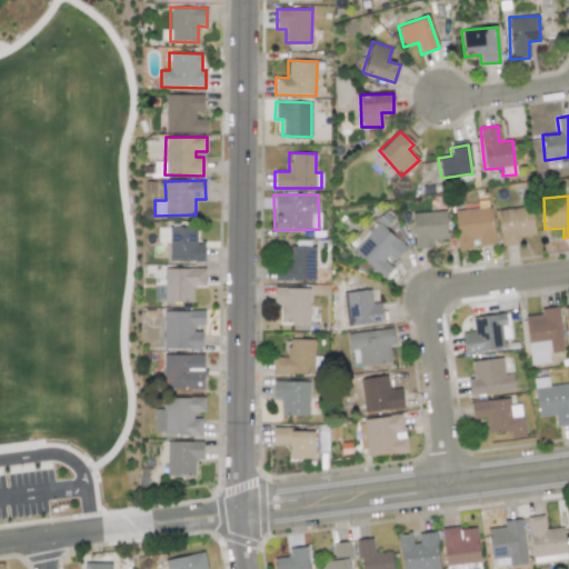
[(535,236),(531,206),(498,209),(501,246),(520,245),(519,237),(535,236)]
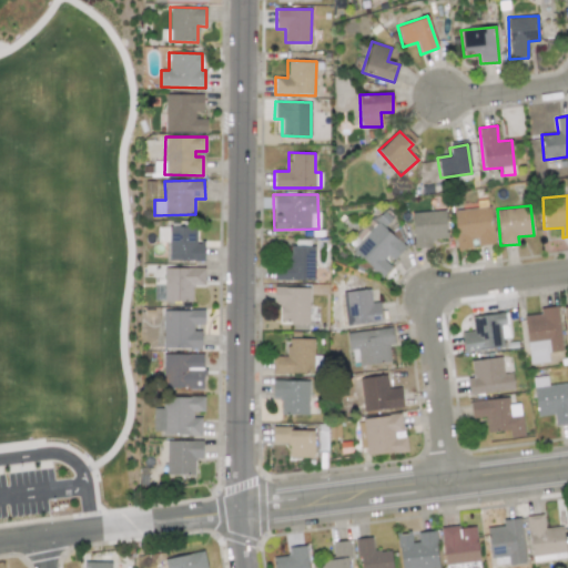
[(457,250),(475,249),(474,245),(494,244),(490,206),(453,210),(457,250)]
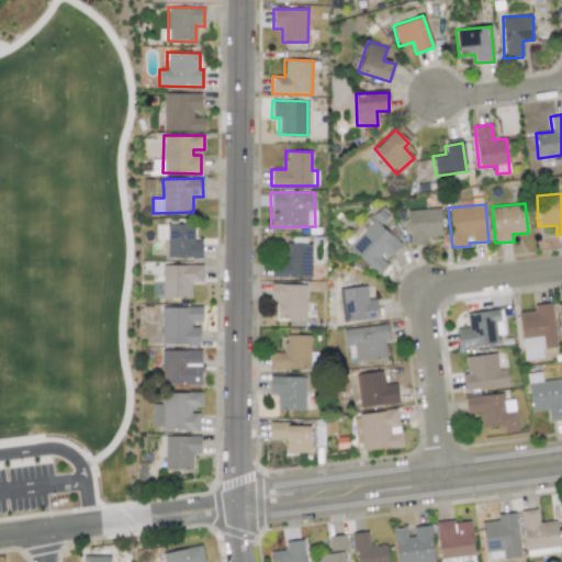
[(408,246),(427,246),(427,237),(441,236),(441,209),(407,210),(408,246)]
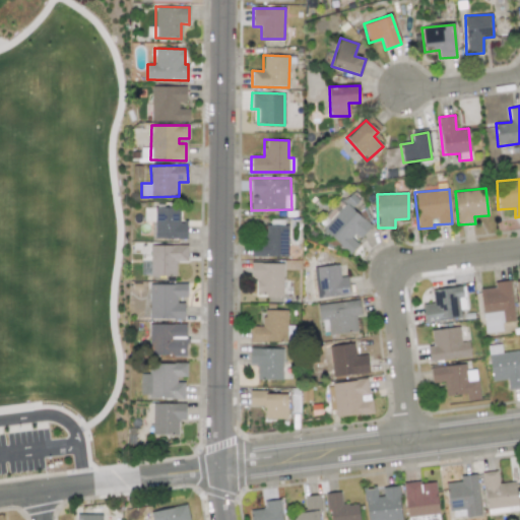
[(371,224),(350,208),(353,204),(342,196),(331,209),(334,212),(321,229),(350,253),(360,242),(358,241),(371,224)]
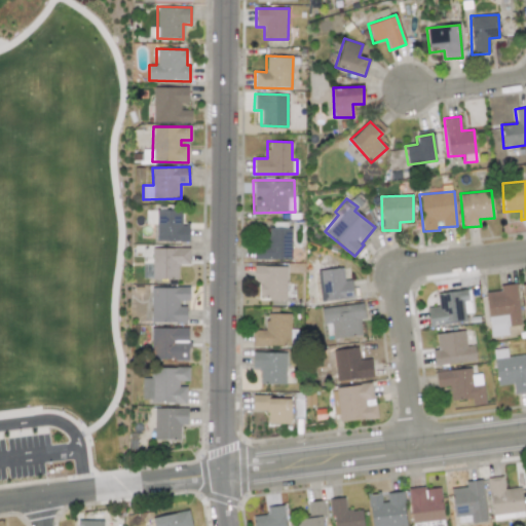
[(155,210),(156,241),(189,240),(188,223),(182,223),(181,209),(155,210)]
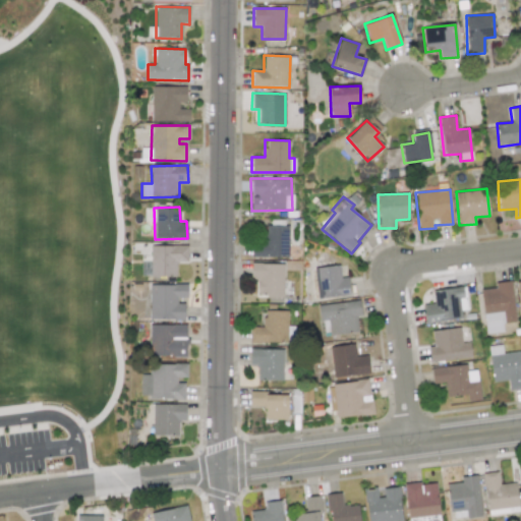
[(288,257),(289,225),(265,225),(264,241),(251,241),(250,256),(288,257)]
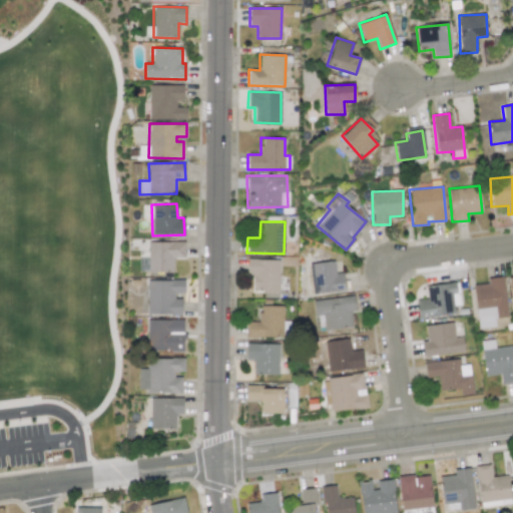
[(147,241),(148,273),(173,273),(172,258),(184,258),(184,241),(147,241)]
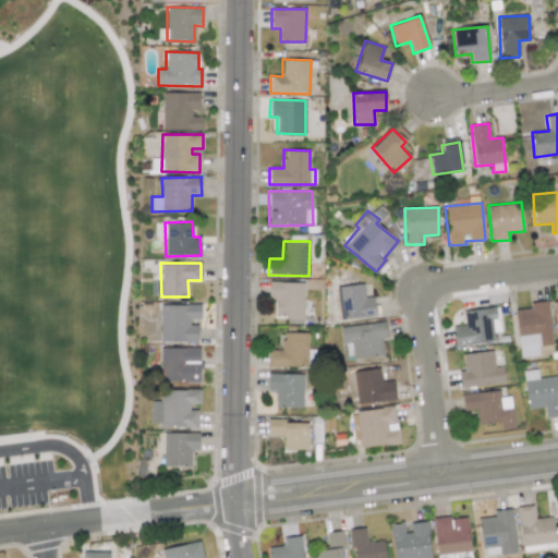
[(304,282),(268,281),(268,301),(275,302),(274,317),(303,318),(304,282)]
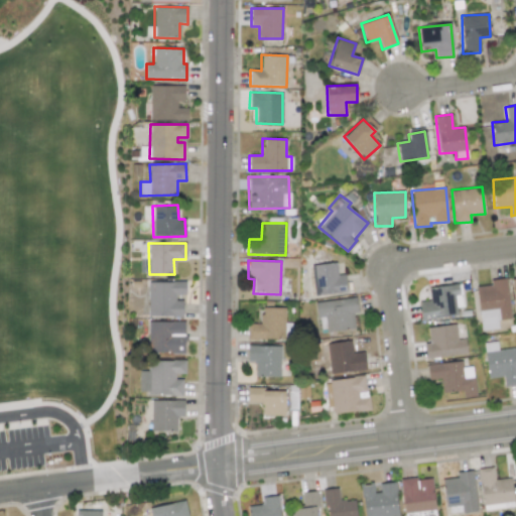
[(347,291),(344,274),(338,275),(336,262),(310,266),(315,296),(347,291)]
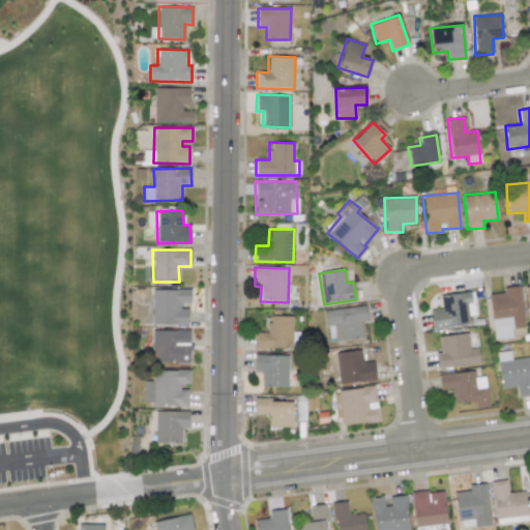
[(525,327),(520,286),(503,288),(504,293),(489,294),(495,340),(511,337),(510,329),(525,327)]
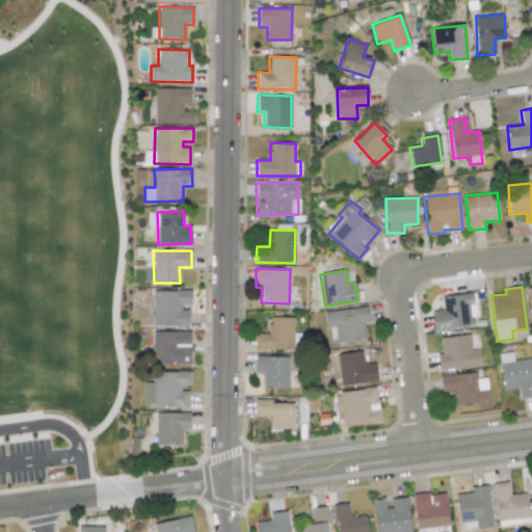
[(152,326),(188,326),(188,307),(191,307),(191,291),(152,290),(152,326)]
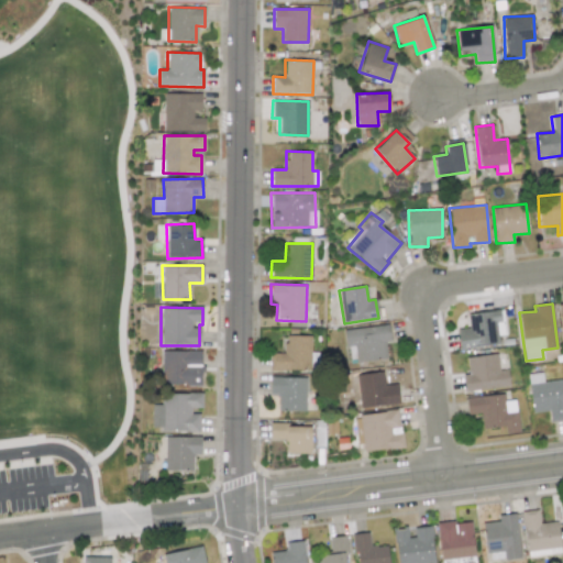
[(498,344),(497,335),(504,334),(501,309),(467,313),(468,328),(456,329),(459,349),(498,344)]
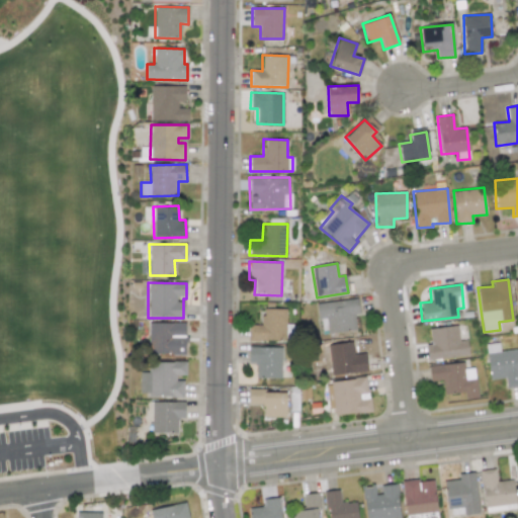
[(355,330),(354,315),(358,314),(357,299),(318,301),(320,332),(355,330)]
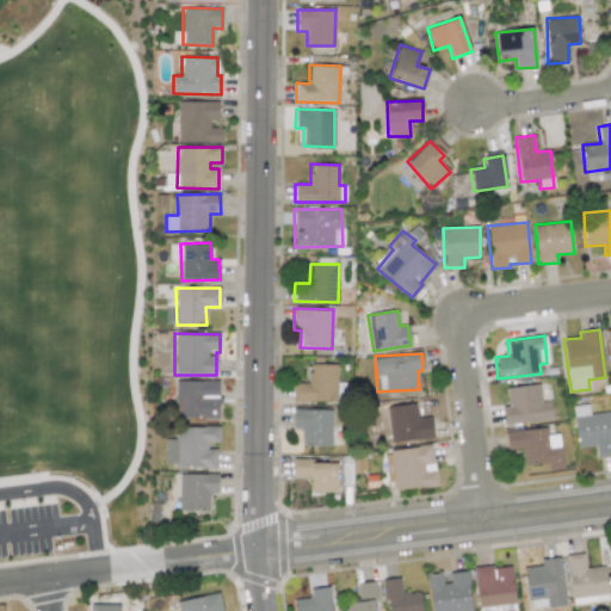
[(292,403),(337,402),(335,363),(309,364),(309,383),(292,383),(292,403)]
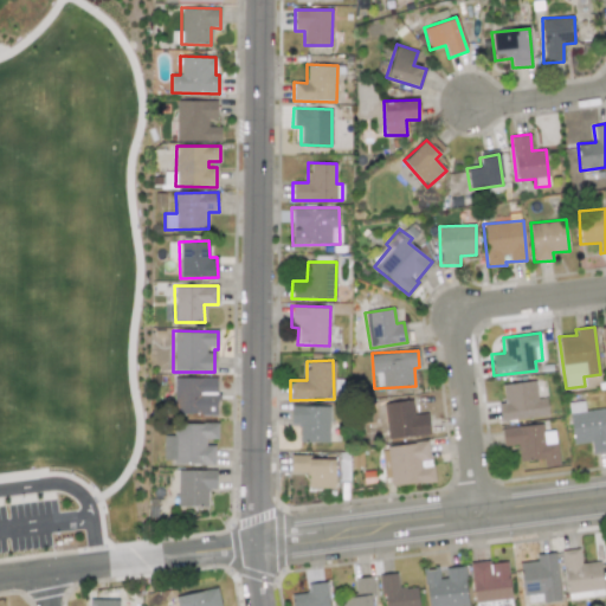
[(217,378),(174,378),(173,414),(217,414),(217,378)]
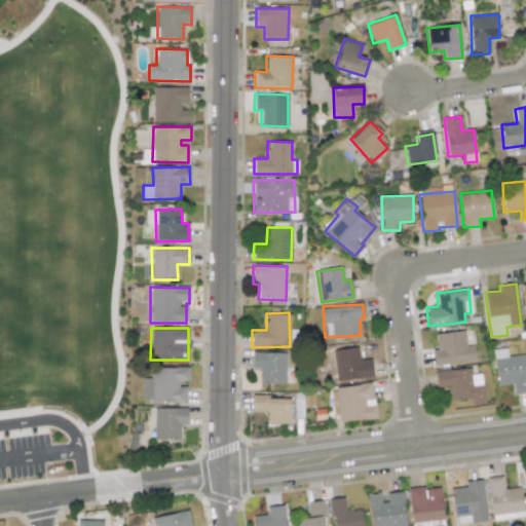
[(436,333),(437,349),(433,349),(433,364),(475,363),(475,345),(465,346),(464,332),(436,333)]
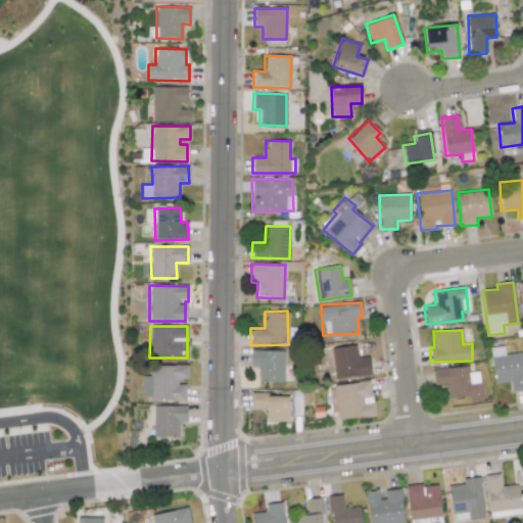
[(371,375),(369,357),(358,358),(357,345),(323,349),(324,366),(333,365),(334,379),(371,375)]
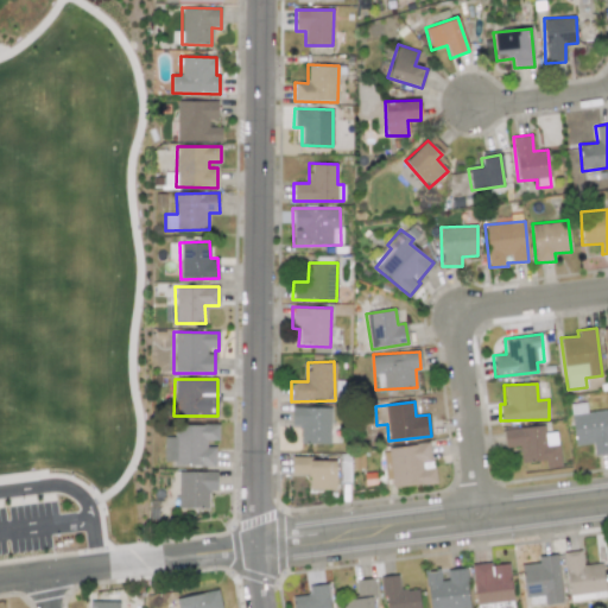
[(574,445),(591,444),(593,456),(607,454),(607,418),(607,410),(586,412),(586,403),(570,404),(574,445)]
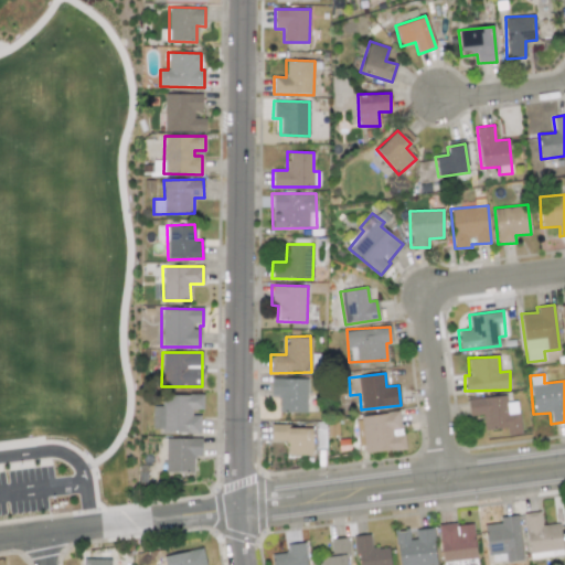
[(307,379),(270,377),(270,396),(279,396),(278,412),(307,413),(307,379)]
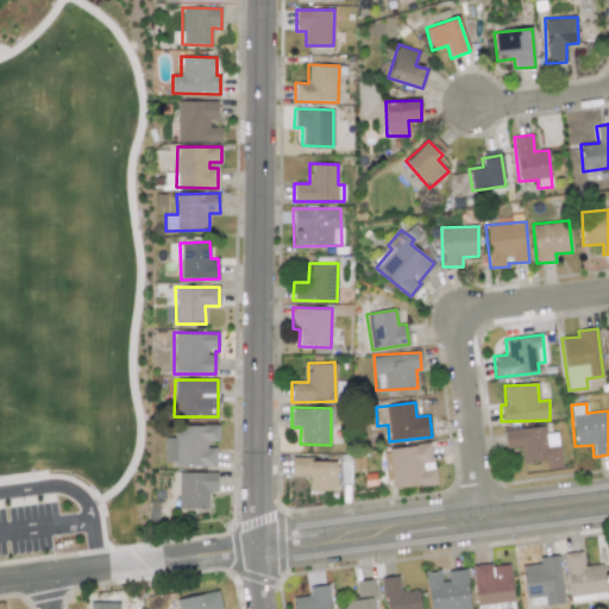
[(163,438),(164,462),(174,462),(174,468),(215,466),(215,444),(219,444),(218,425),(175,426),(175,438),(163,438)]
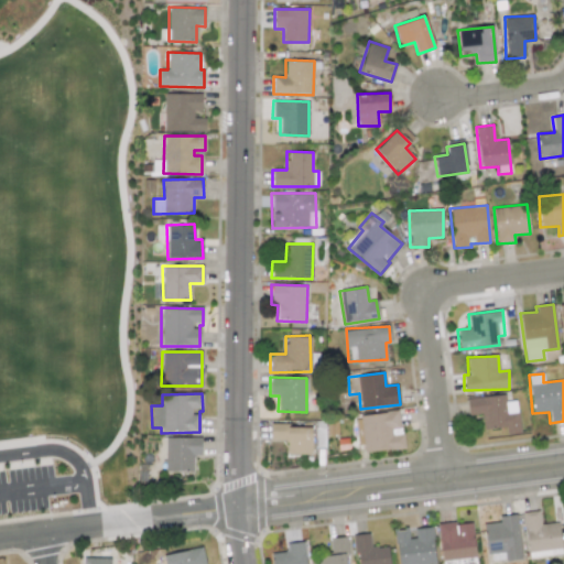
[(468,415),(481,413),(484,430),(506,426),(506,435),(519,433),(516,401),(506,402),(505,394),(466,399),(468,415)]
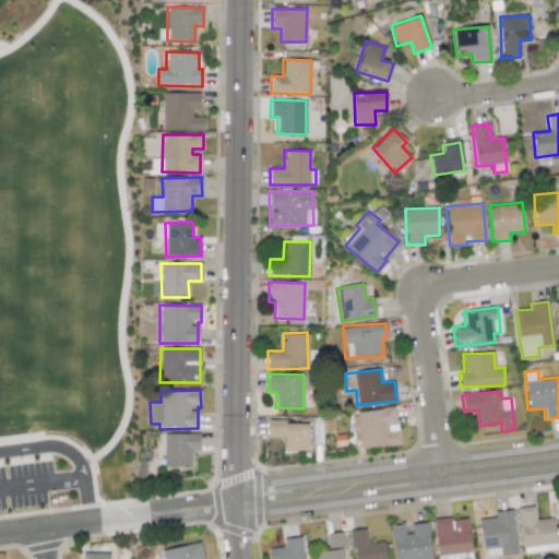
[(356,449),(399,444),(395,407),(353,412),(356,449)]
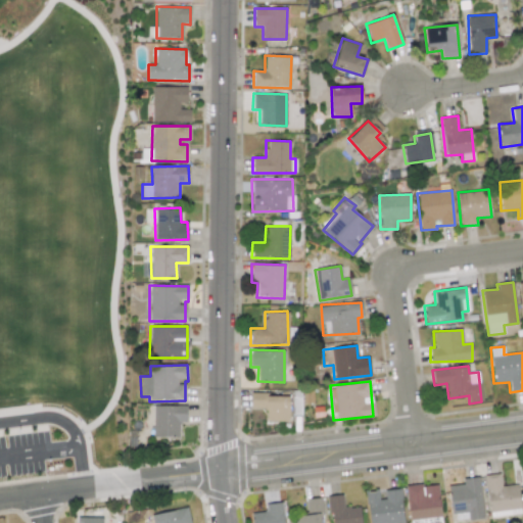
[(289,421),(289,394),(250,394),(250,408),(266,408),(266,421),(289,421)]
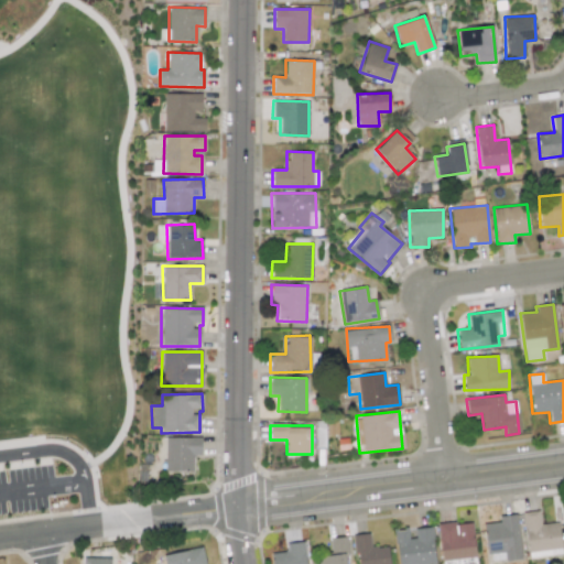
[(201,437),(165,437),(164,470),(193,472),(193,455),(201,455),(201,437)]
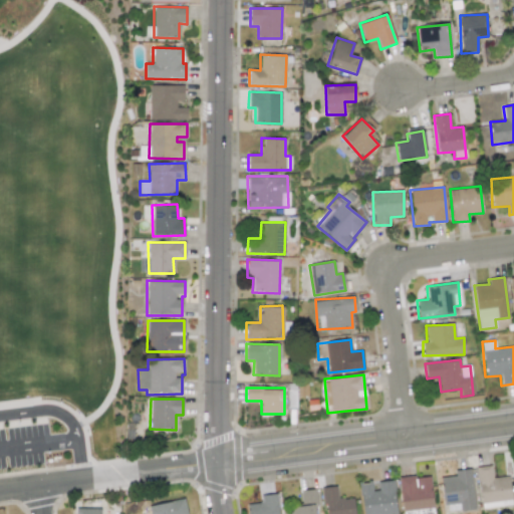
[(509,476),(492,478),(491,465),(476,467),(480,504),(511,501),(509,476)]
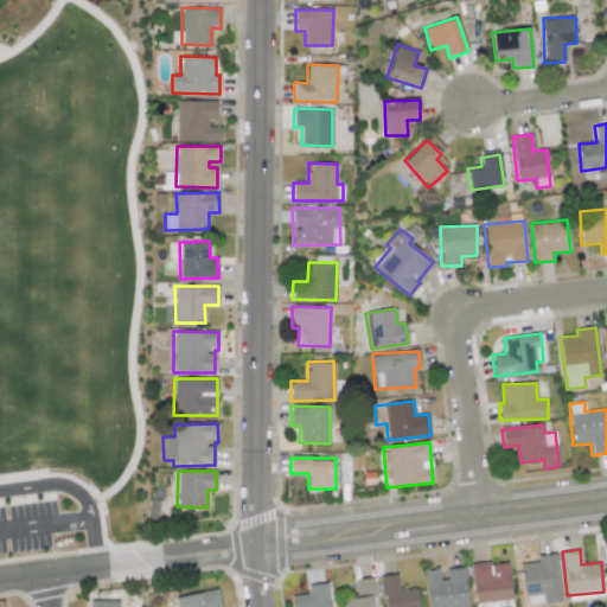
[(561,601),(555,553),(536,555),(537,562),(521,563),(525,604),(540,601),(540,604),(561,601)]
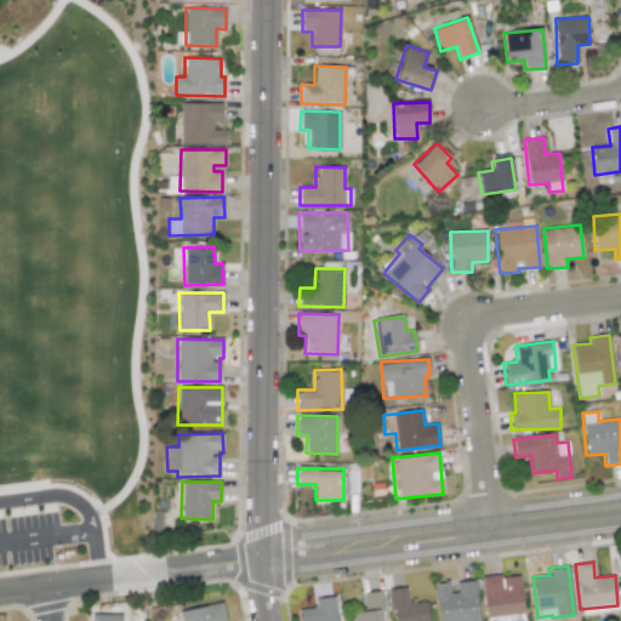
[(480,579),(486,619),(524,614),(518,574),(480,579)]
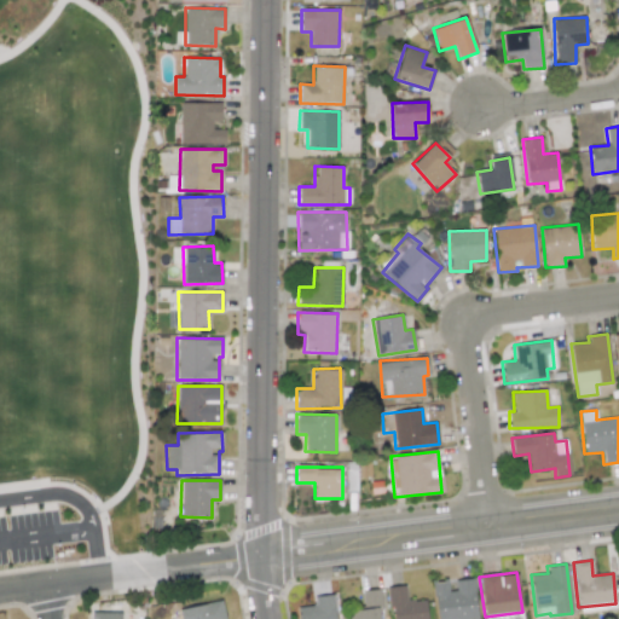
[(435,618),(475,618),(475,579),(434,582),(435,618)]
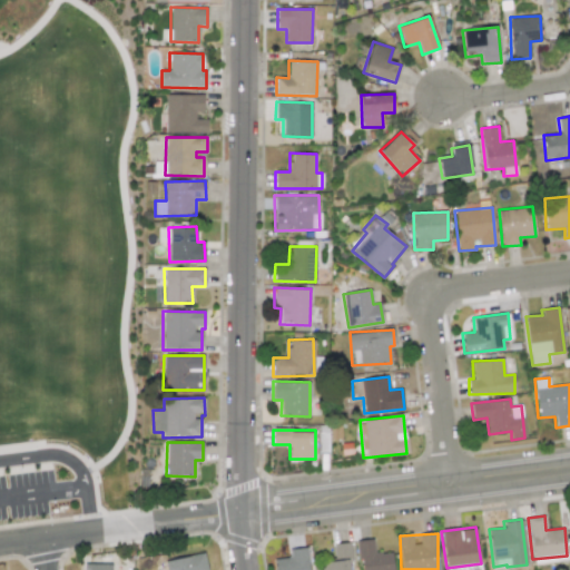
[(393,569),(392,551),(374,553),(373,539),(356,541),(360,569),(393,569)]
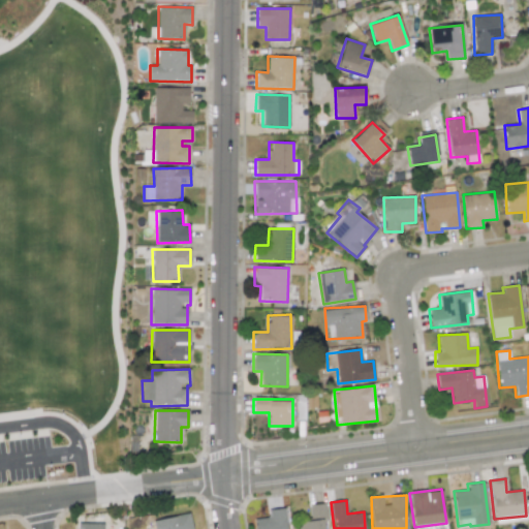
[(299,522),(299,528),(324,528),(324,503),(309,504),(309,521),(299,522)]
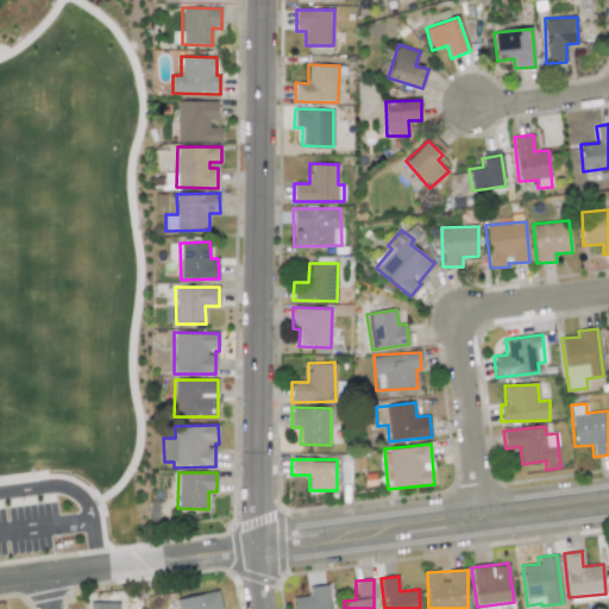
[(308,596),(294,597),(294,608),(330,608),(330,585),(308,586),(308,596)]
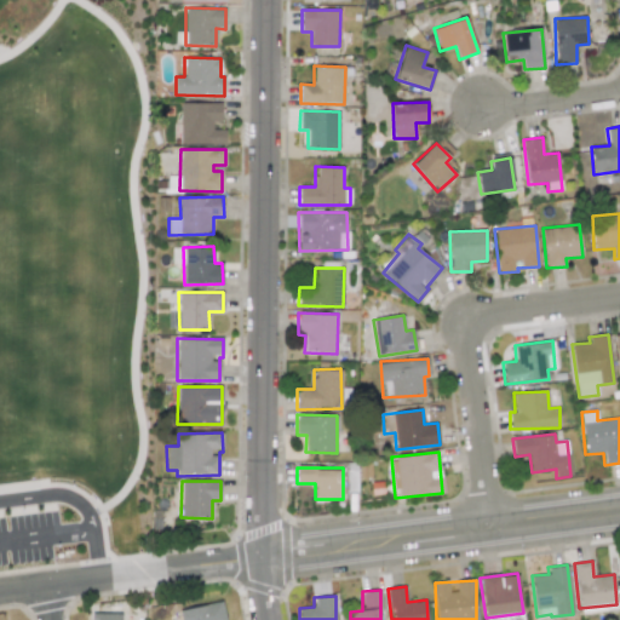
[(179,619),(225,619),(222,601),(178,610),(179,619)]
